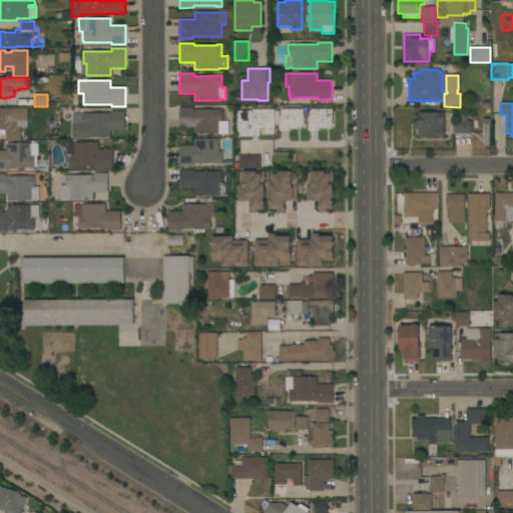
[(193,107),(193,109),(217,109),(222,109),(222,121),(228,121),(228,133),(194,134),(194,127),(179,127),(179,107),(193,107)]
